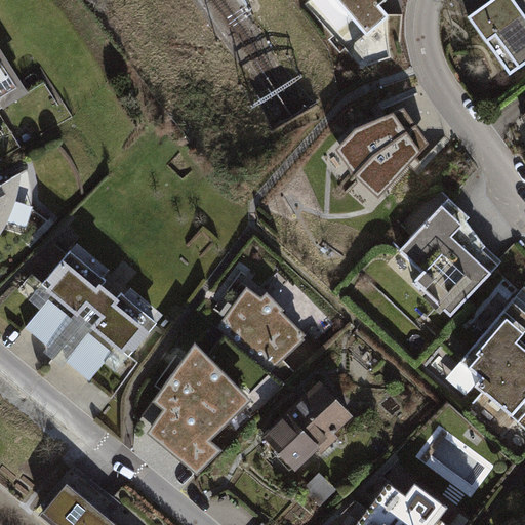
[(337,0),(354,18),(338,33),(344,39),(358,26),(365,34),(356,42),(355,44),(354,46),(354,48),(356,50),(357,52),(368,66),(391,57),(388,36),(388,14),(376,0),(337,0)]
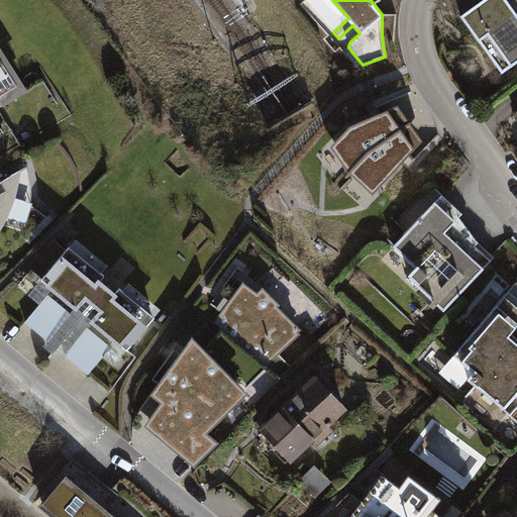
[(516,0),(479,0),(460,13),(502,72),(516,61),(516,0)]
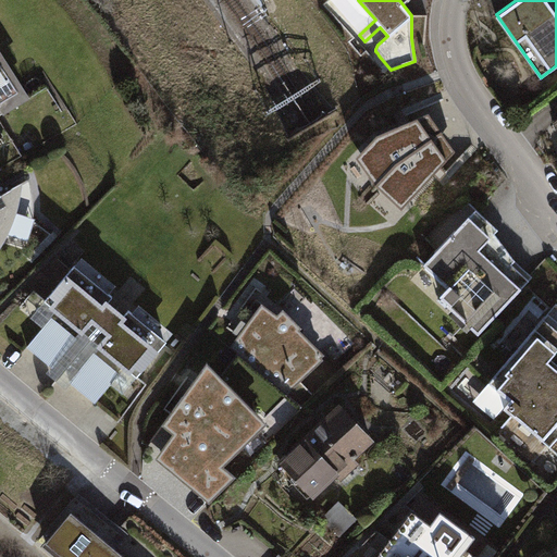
[(0,110),(2,114),(29,97),(0,50),(0,110)]
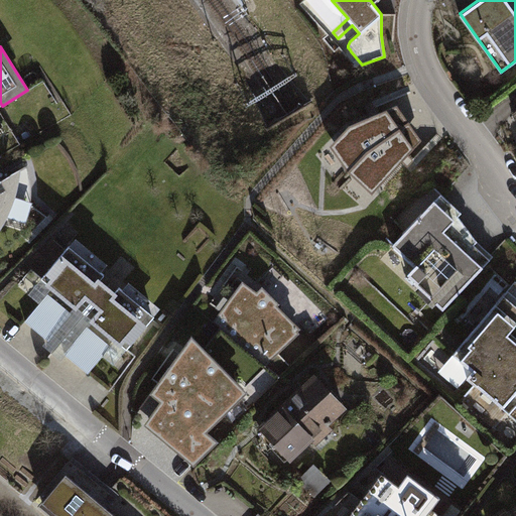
[(339,137),(357,164),(366,153),(409,123),(378,103),(349,126),(339,137)]
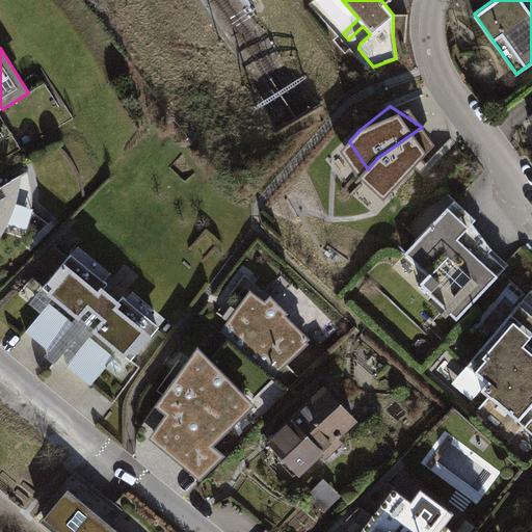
[(435,144),(422,127),(377,158),(368,169),(392,191),(435,144)]
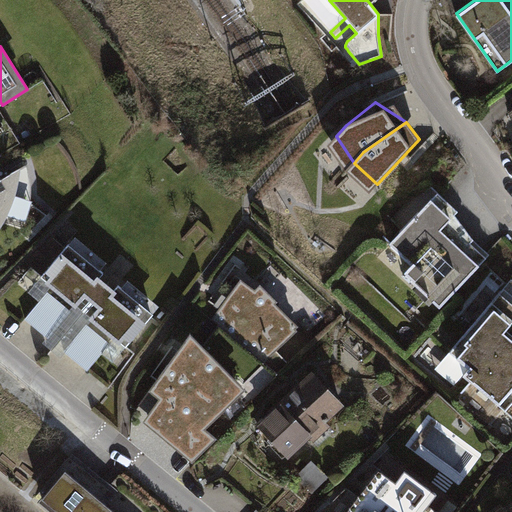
[(0,227),(6,218),(14,196),(18,180),(19,164),(0,175),(0,227)]
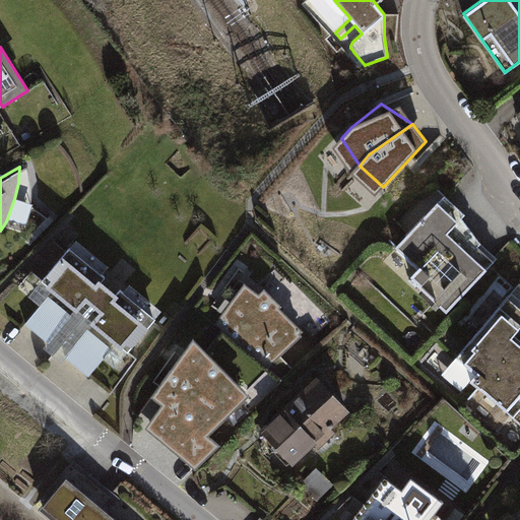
[(438,203),(391,251),(447,306),(494,259),(438,203)]
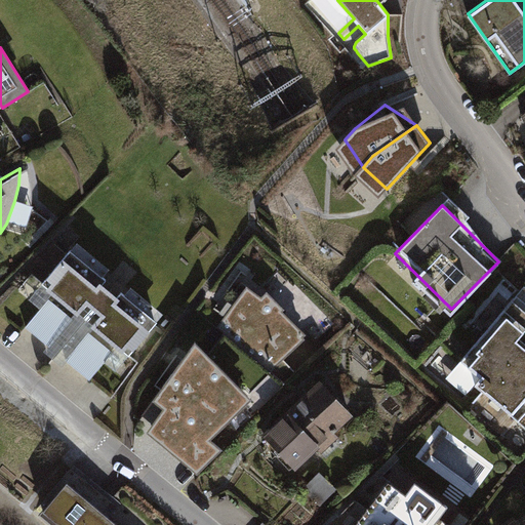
[(110,267),(76,239),(38,284),(129,357),(165,313),(130,284),(120,297),(98,281),(110,267)]
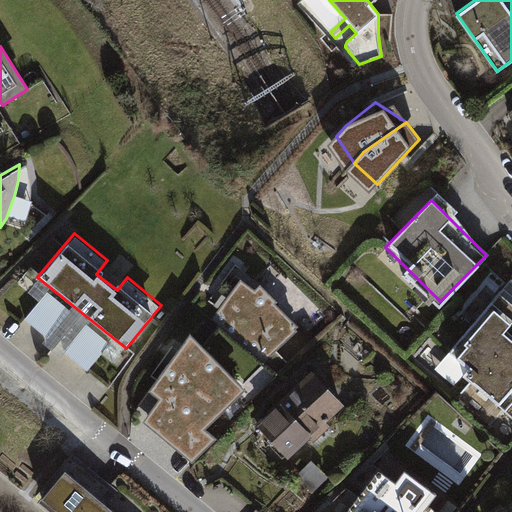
[(241,276),(213,320),(265,363),(298,327),(297,326),(299,322),(277,300),(279,297),(261,280),(256,286),(241,276)]
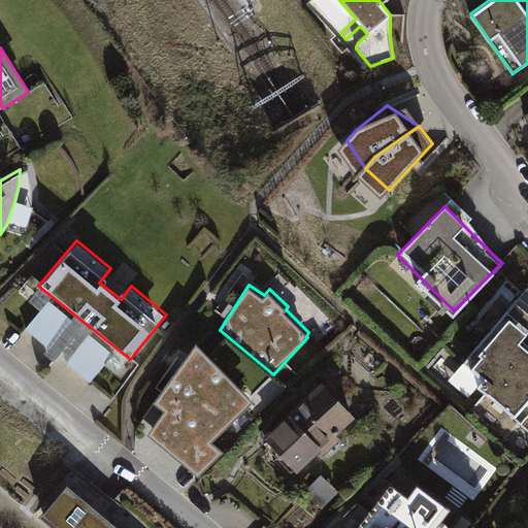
[(71,319),(51,301),(26,330),(46,348),(71,319)]
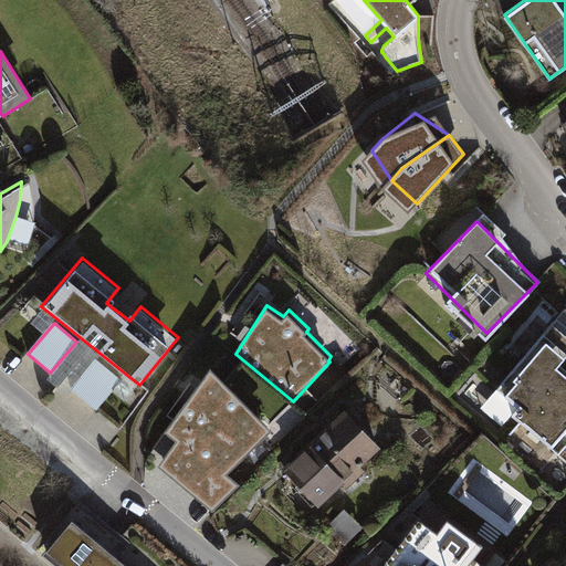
[(565,333),(554,323),(503,387),(565,437),(565,333)]
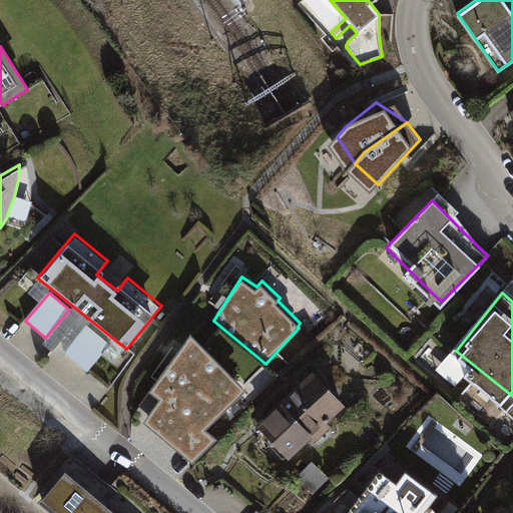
[(108,343),(85,324),(63,352),(87,371),(108,343)]
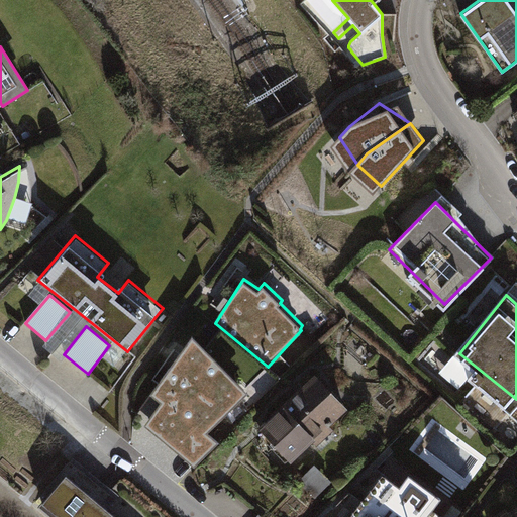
[(161,399),(145,424),(194,463),(219,439),(208,429),(248,389),(193,331),(150,391),(161,399)]
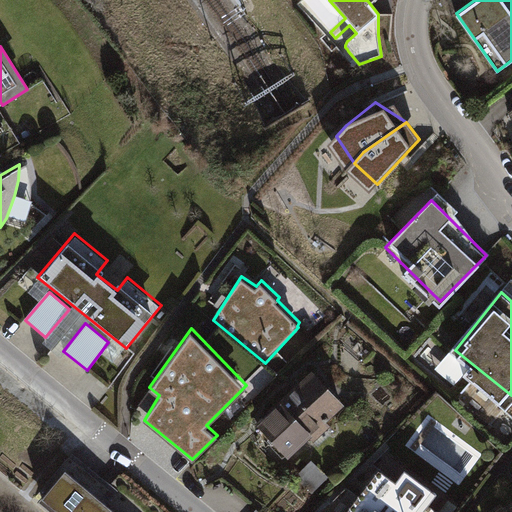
[(311,370),(253,428),(287,460),(345,404),(311,370)]
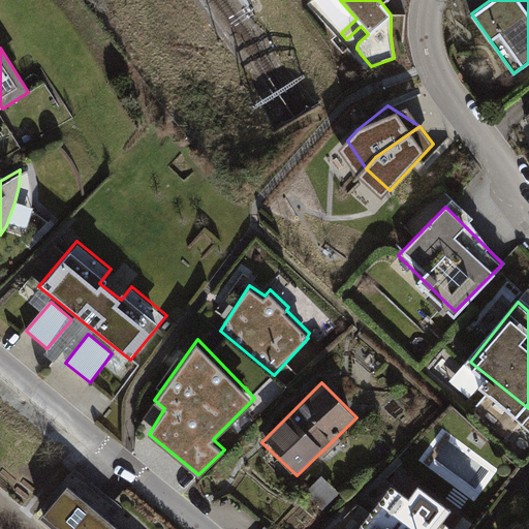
[(447,528),(458,516),(402,475),(363,528),(447,528)]
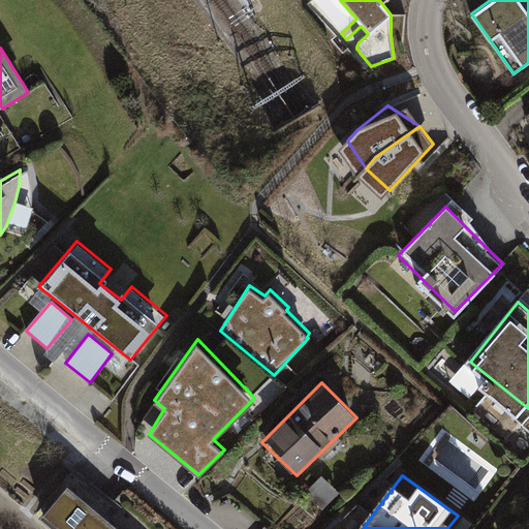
[(126,528),(72,486),(45,519),(57,528),(126,528)]
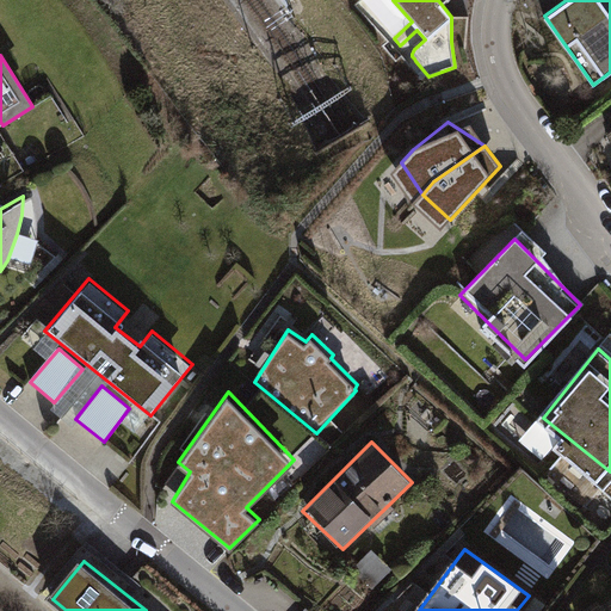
[(610,610),(610,597),(590,610),(610,610)]
